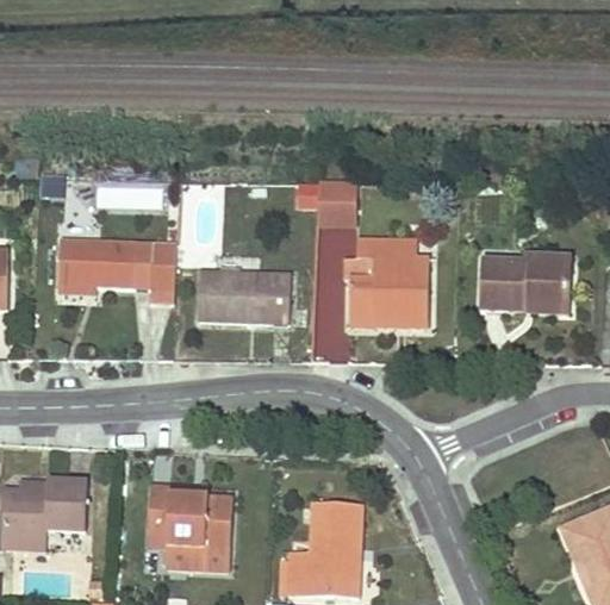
[(41,170),(39,192),(64,194),(66,172),(41,170)]
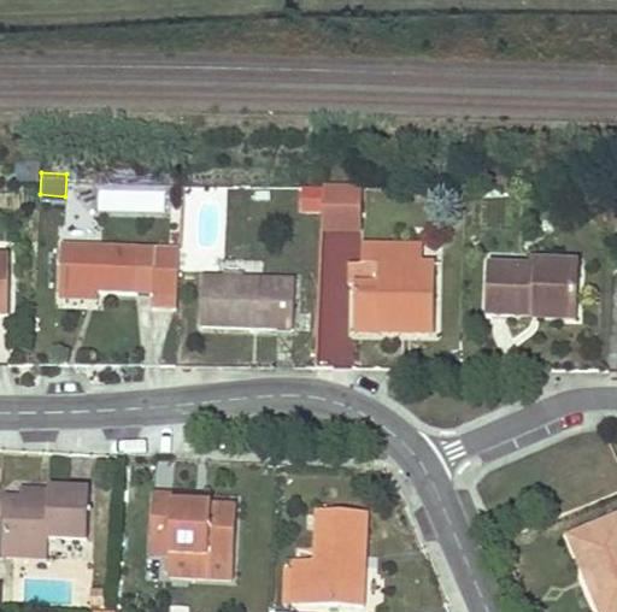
[(359,182),(323,181),(321,225),(357,227),(359,182)]
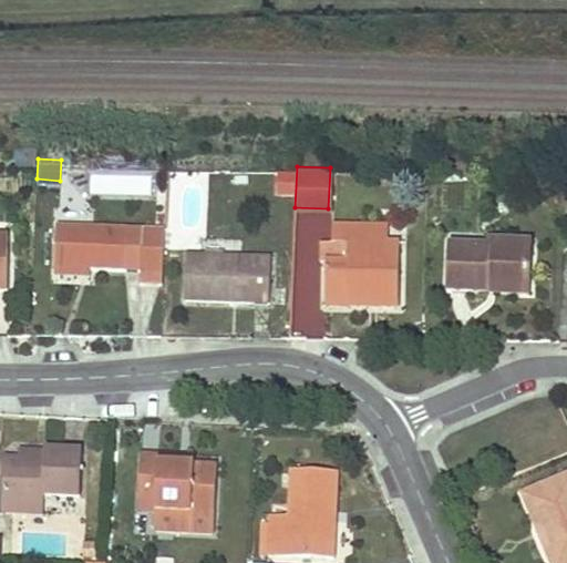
[(349,303),(359,303),(369,303),(369,295),(379,295),(379,303),(399,304),(401,241),(388,239),(388,222),(333,221),(333,239),(348,241),(347,259),(327,259),(327,295),(349,295),(349,303)]
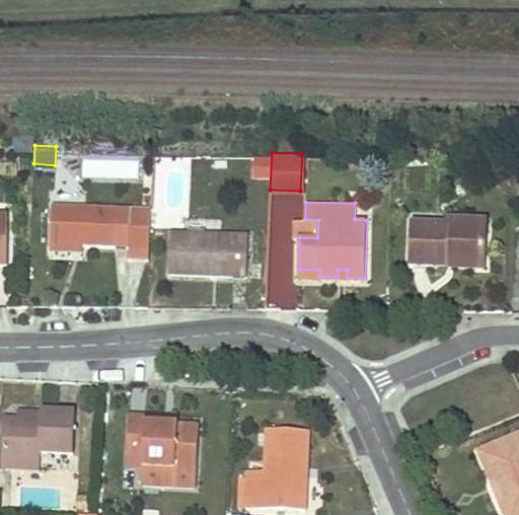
[(82,243),(128,246),(130,206),(52,203),(50,242),(82,243)]
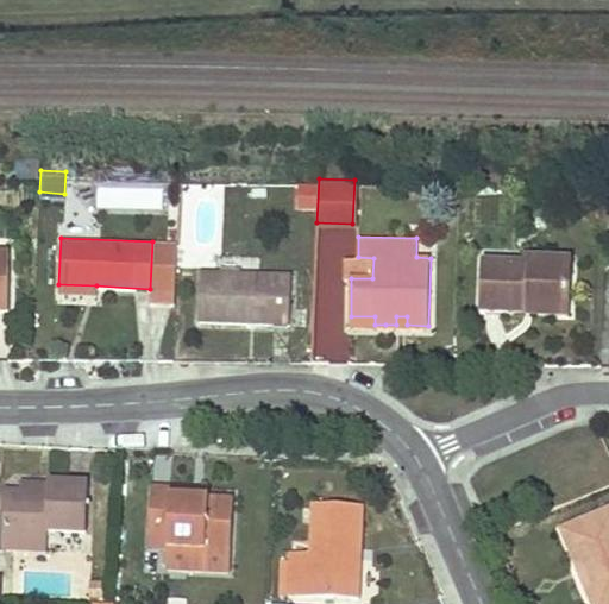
[(150,289),(174,290),(176,243),(152,241),(150,289)]
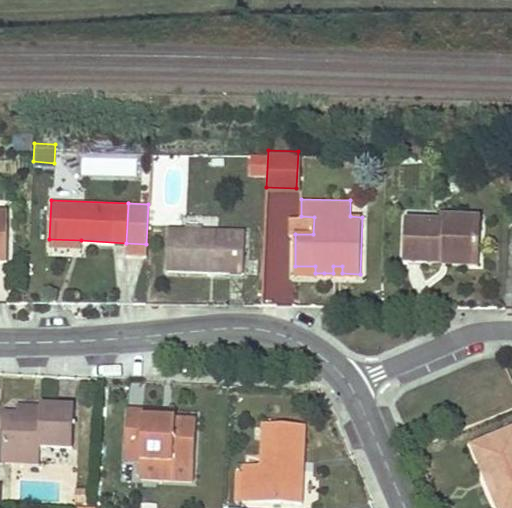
[(405,219),(404,240),(404,260),(440,262),(441,252),(479,253),(481,216),(440,214),(440,220),(405,219)]
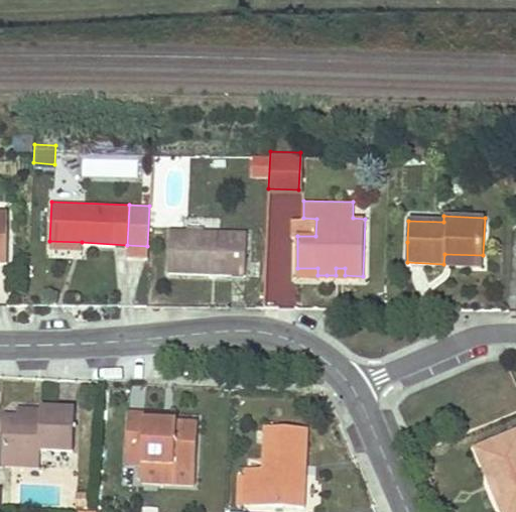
[(168,270),(208,272),(246,273),(248,231),(170,228),(168,270)]
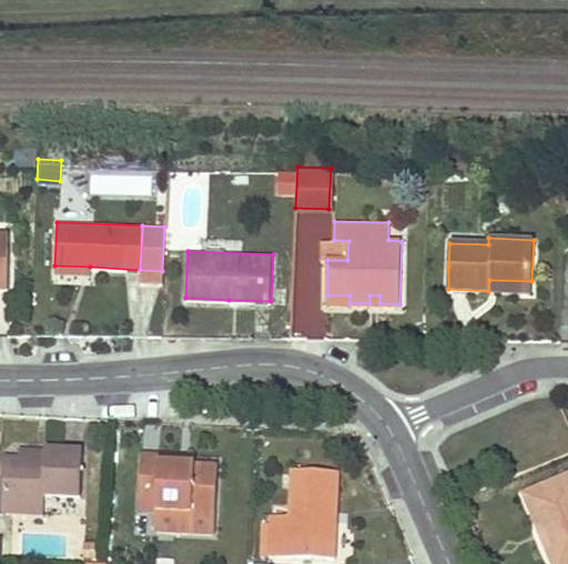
[(489,280),(488,291),(531,292),(531,281),(489,280)]
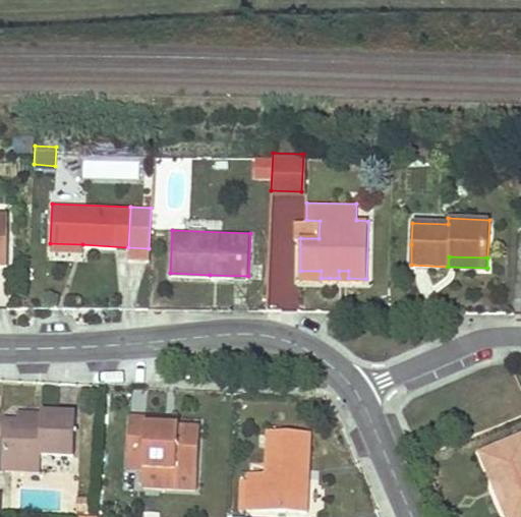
[(3,417),(2,438),(1,458),(41,460),(41,452),(74,453),(75,411),(41,409),(41,412),(40,423),(33,422),(33,418),(17,418),(3,417)]
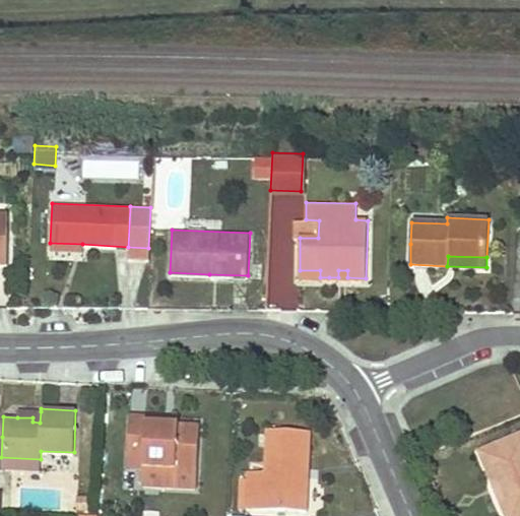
[(33,422),(40,423),(41,411),(17,410),(17,417),(33,417),(33,422)]
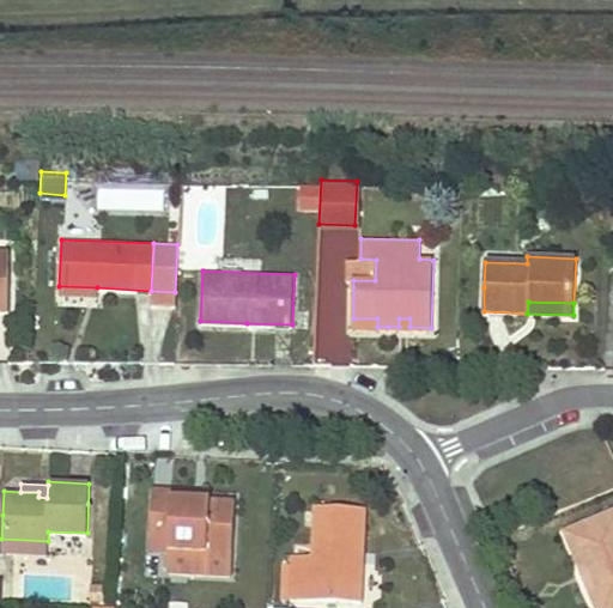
[(231,551),(232,526),(234,499),(210,498),(171,496),(171,488),(151,487),(149,535),(169,536),(168,547),(167,569),(230,572),(231,551)]
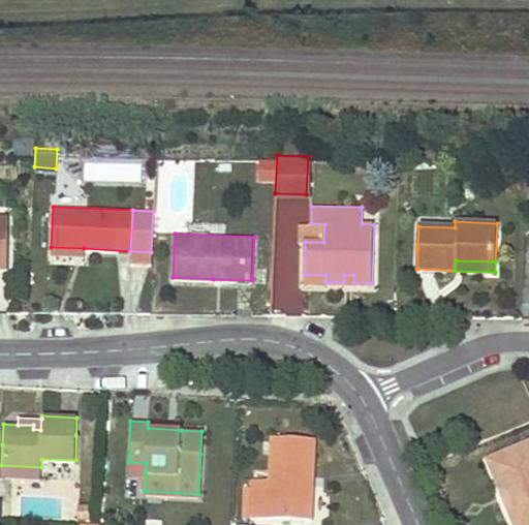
[(148,422),(148,428),(181,430),(181,424),(148,422)]
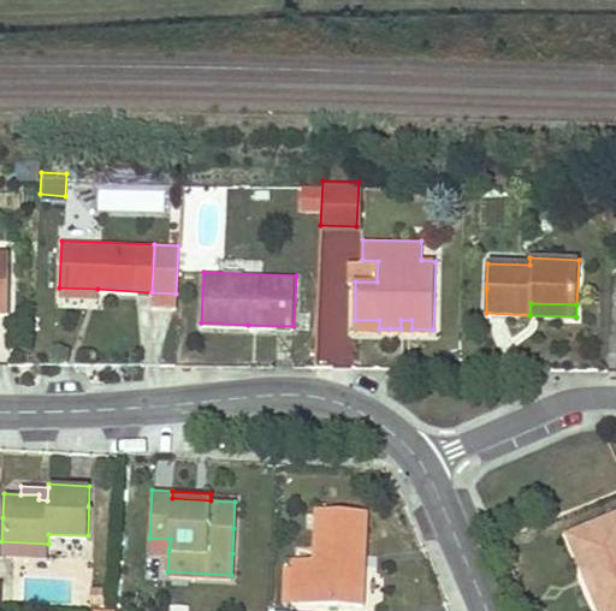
[(366,551),(367,529),(367,509),(315,506),(314,556),(292,555),(292,573),(283,571),(282,599),(291,599),(363,603),(366,561),(360,561),(360,550),(366,551)]
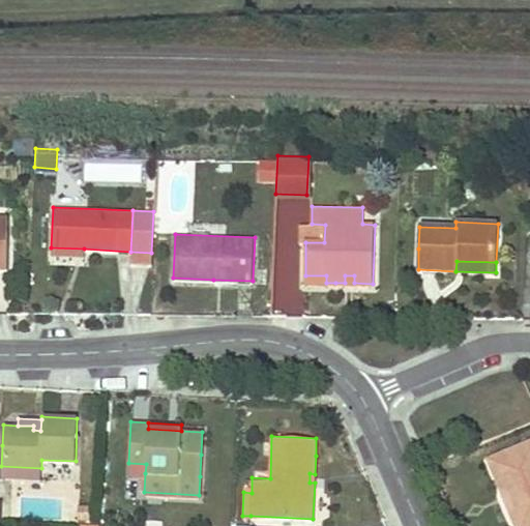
[(522,525),(529,525),(529,441),(489,459),(502,492),(507,489),(522,525)]
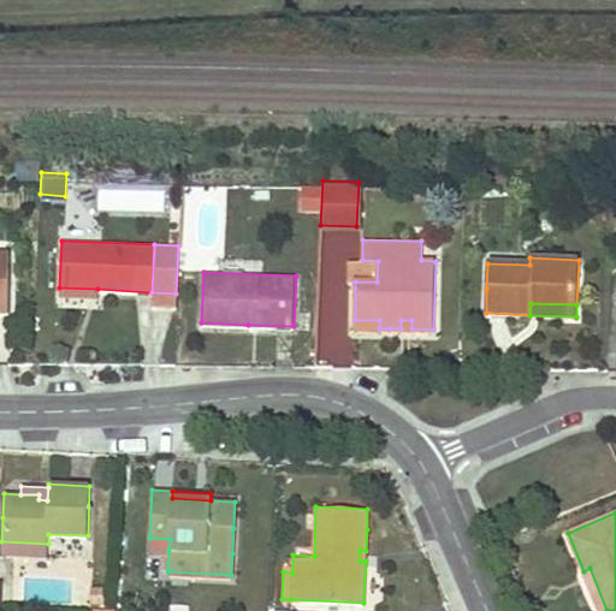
[(1,551),(48,553),(48,544),(1,541),(1,551)]
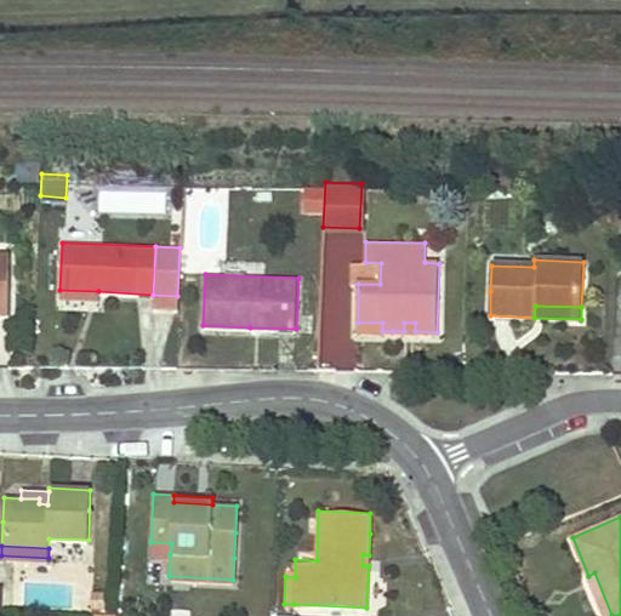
[(611,615),(594,572),(588,576),(604,615),(611,615)]
